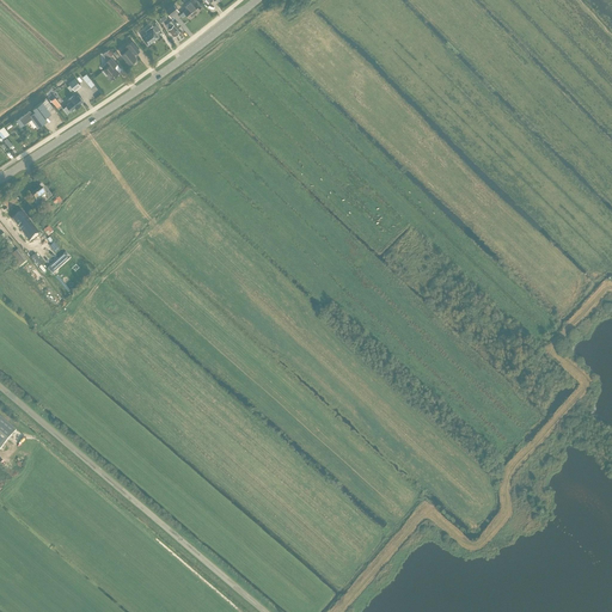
[(184,11),(181,14),(183,17),(187,14),(189,18),(200,10),(191,0),(190,0),(184,5),(188,8),(184,11)]
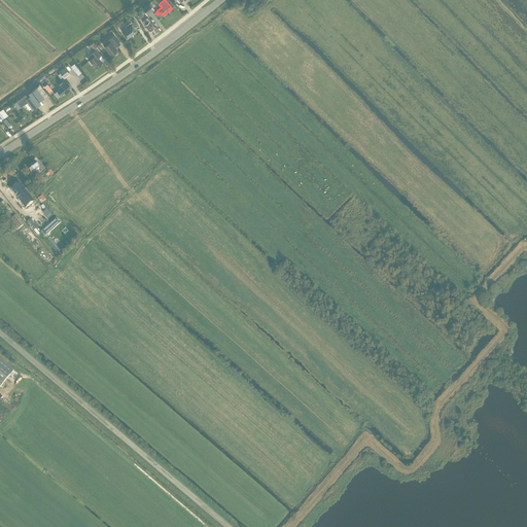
[(143,9),(147,14),(153,9),(149,4),(143,9)]
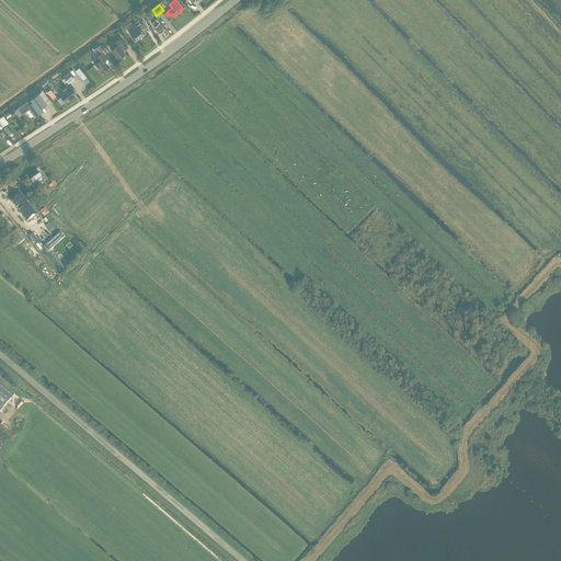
[(151,23),(159,33),(164,29),(159,23),(160,22),(157,19),(151,23)]
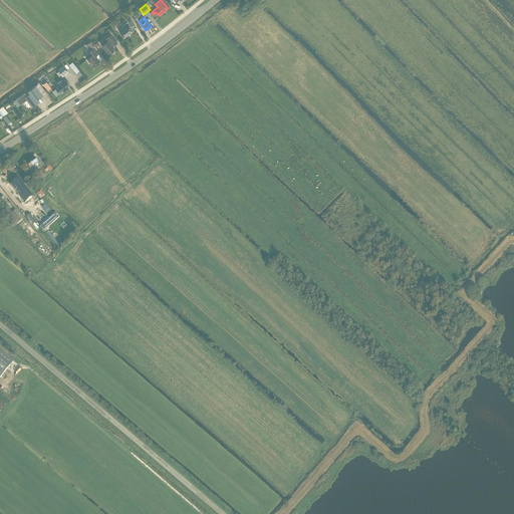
[(122,27),(118,31),(123,37),(133,30),(131,27),(135,24),(130,18),(127,20),(127,21),(121,26),(122,27)]
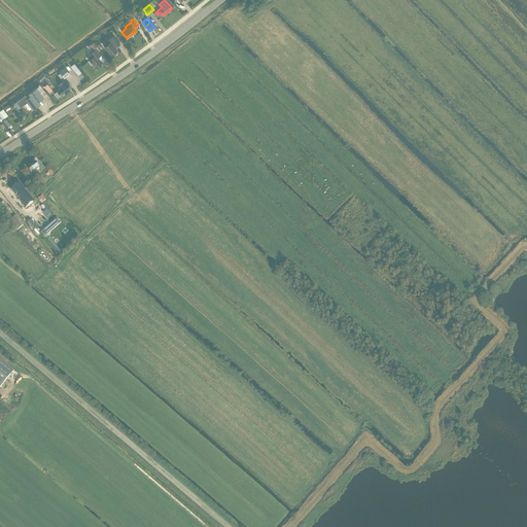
[(150,37),(142,28),(140,30),(147,39),(150,37)]
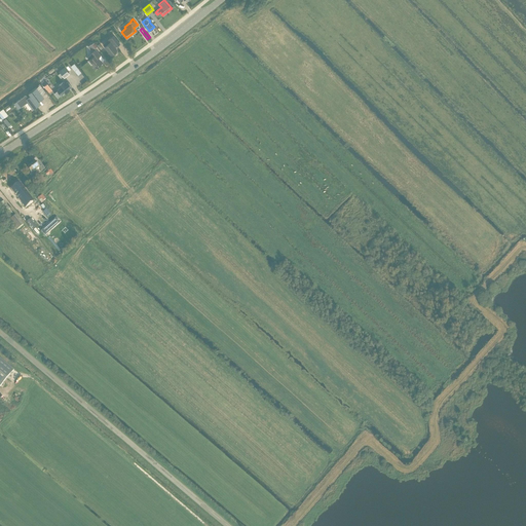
[(115,47),(119,43),(113,36),(108,40),(110,42),(104,46),(111,54),(117,50),(115,47)]
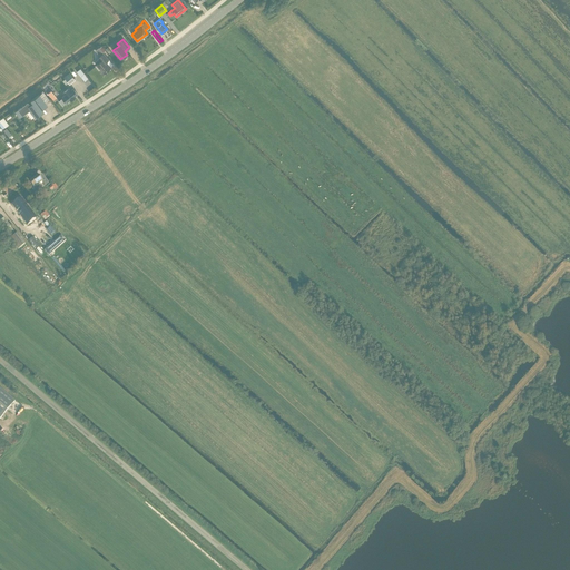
[(97,65),(104,74),(110,68),(106,62),(108,60),(104,53),(98,58),(101,61),(97,65)]
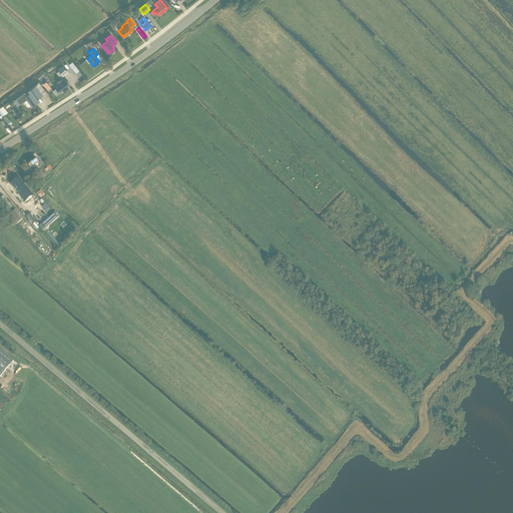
[(68,72),(62,65),(57,69),(62,76),(68,72)]
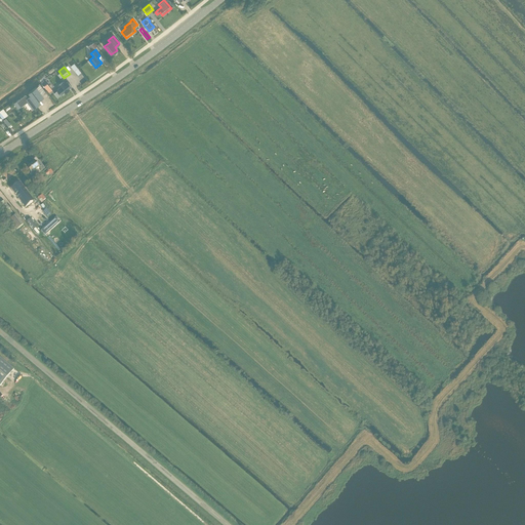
[(57,90),(54,93),(57,97),(61,94),(64,92),(65,92),(65,93),(69,89),(69,88),(71,86),(68,82),(65,83),(63,81),(58,85),(59,87),(56,90),(57,90)]
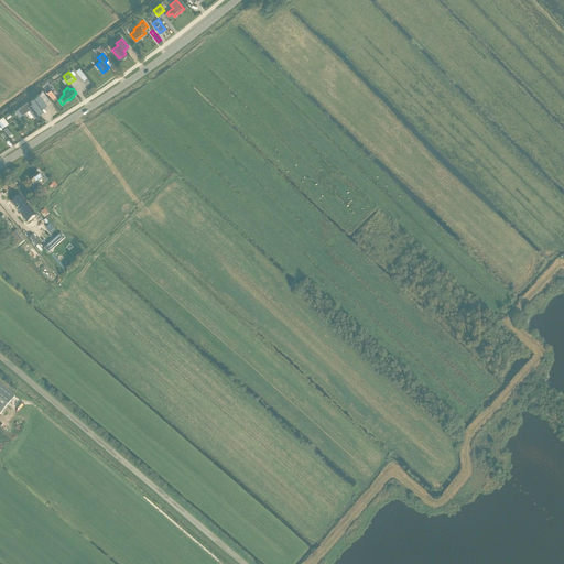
[(28,101),(18,108),(22,115),(29,109),(35,118),(43,111),(41,109),(51,101),(43,90),(30,100),(32,102),(30,104),(28,101)]
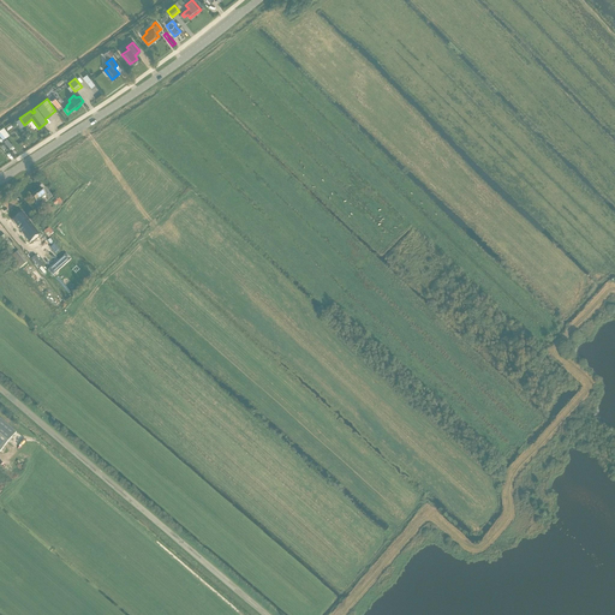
[(61,106),(55,99),(52,102),(58,109),(61,106)]
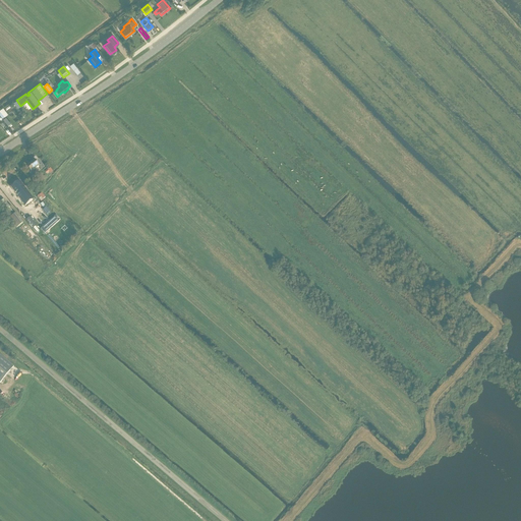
[(45,168),(39,161),(37,163),(34,160),(26,166),(32,172),(39,167),(41,170),(45,168)]
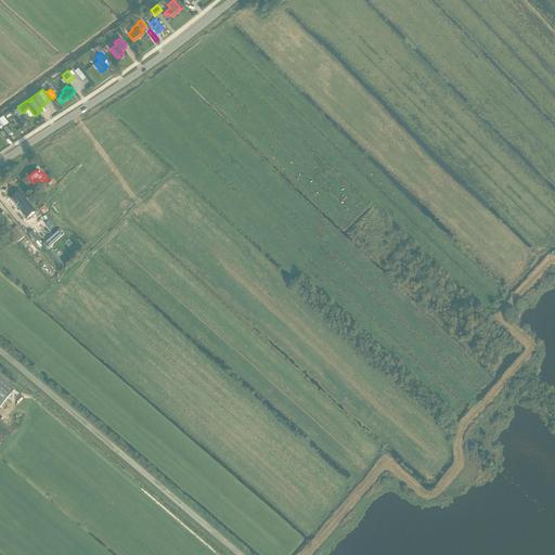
[(27,203),(15,186),(7,193),(18,209),(27,203)]
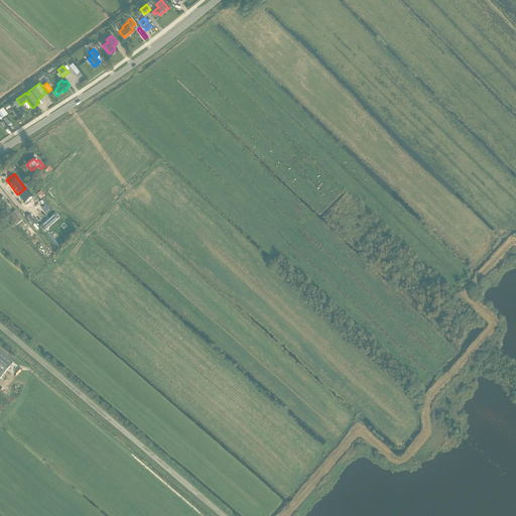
[(37,205),(46,214),(50,210),(45,205),(49,200),(45,196),(37,205)]
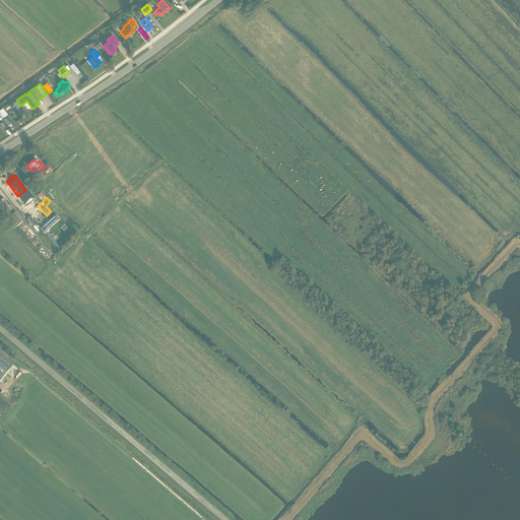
[(10,207),(4,199),(0,201),(0,207),(3,212),(4,212),(7,215),(12,211),(9,207),(10,207)]
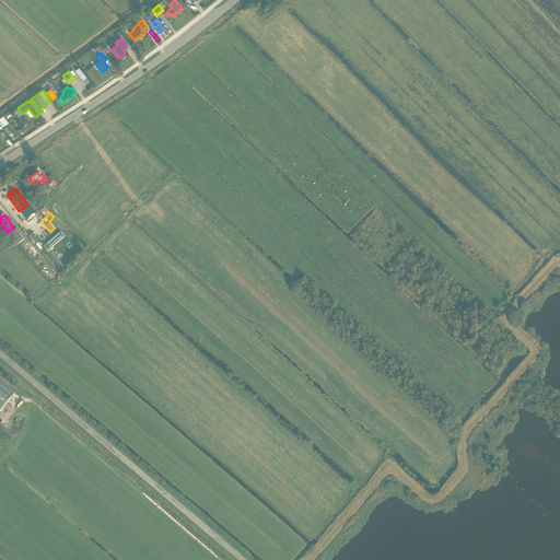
[(25,240),(16,229),(9,235),(18,245),(25,240)]
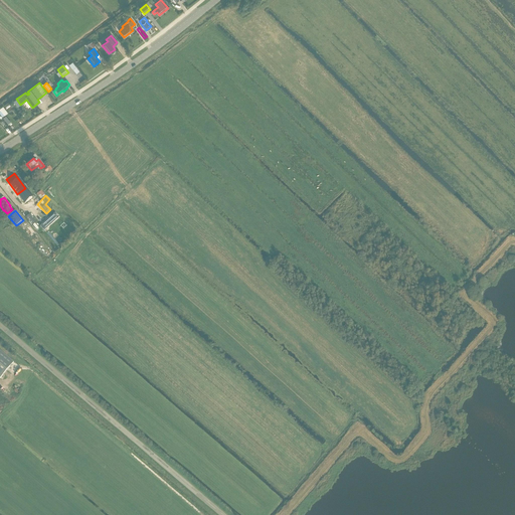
[(59,216),(55,212),(42,225),(46,229),(59,216)]
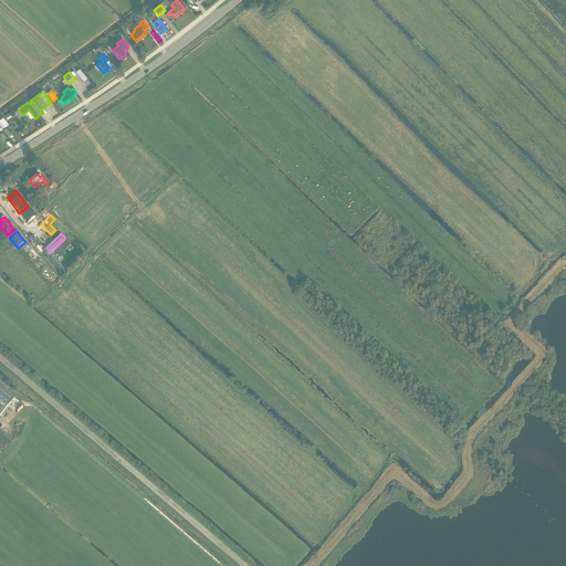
[(0,416),(14,398),(0,386),(0,416)]
